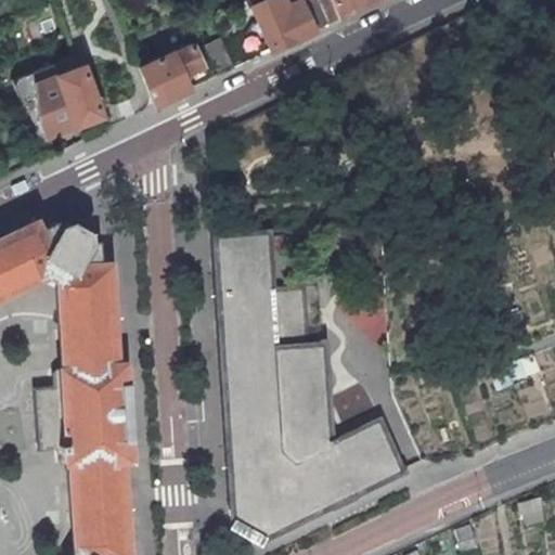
[(248,5),(269,50),(313,28),(300,1),(299,0),(259,0),(254,2),(248,5)]
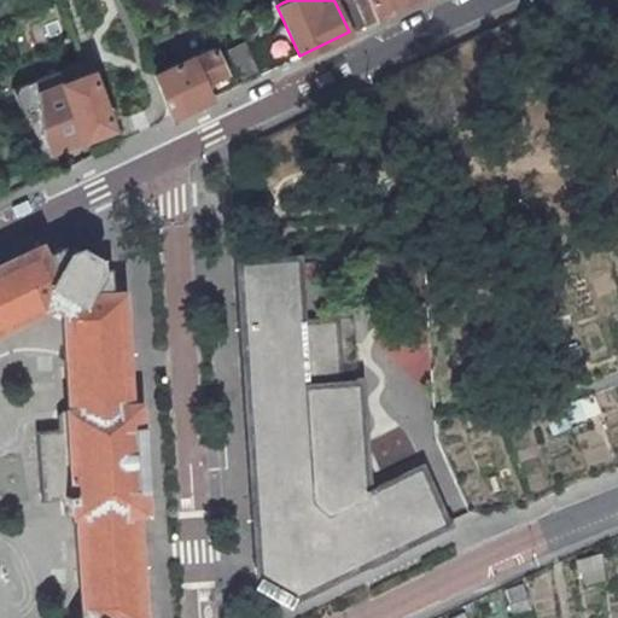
[(377,18),(415,0),(333,0),(334,1),(349,31),(366,24),(377,18)]
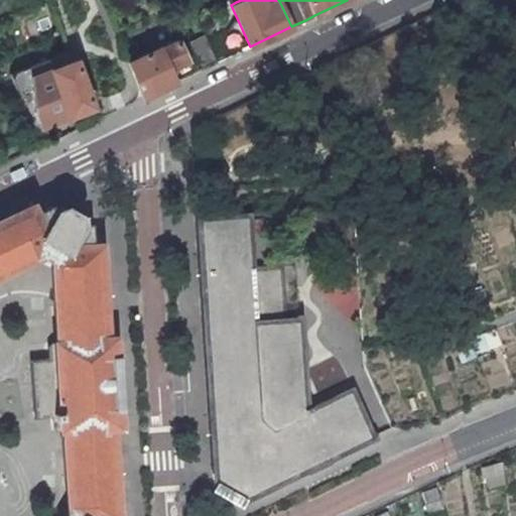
[(187,42),(202,70),(216,62),(203,35),(187,42)]
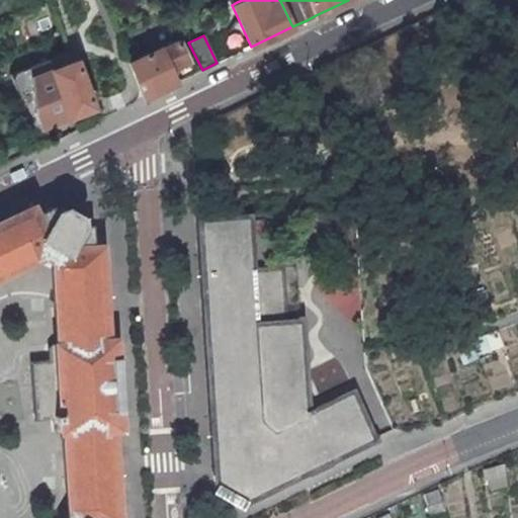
[(178,40),(128,63),(143,98),(174,83),(168,70),(187,62),(184,56),(178,40)]
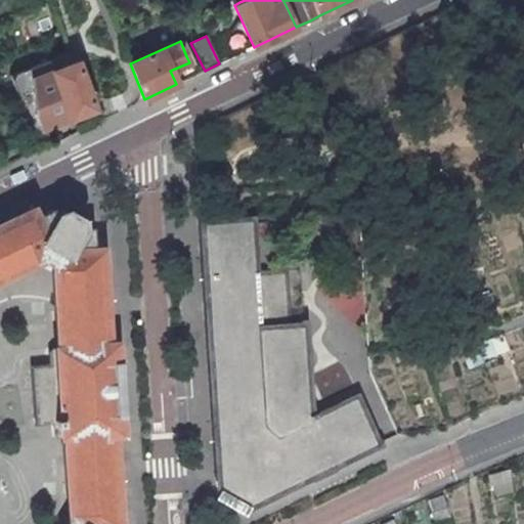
[(75,62),(32,79),(31,83),(34,89),(32,94),(37,106),(34,113),(40,129),(93,108),(75,62)]
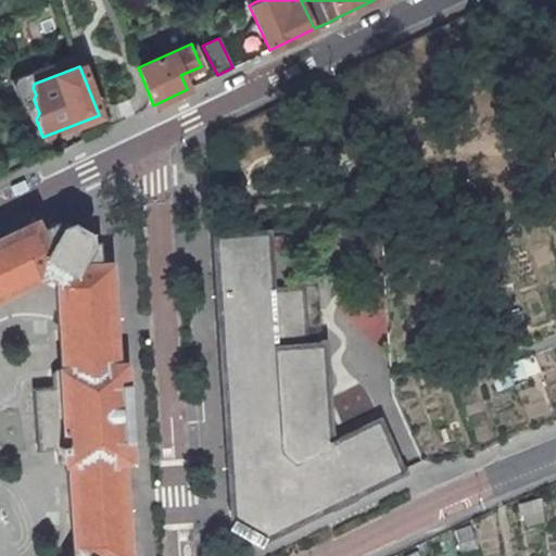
[(33,389),(37,450),(58,447),(58,451),(64,450),(64,463),(66,464),(73,554),(71,555),(124,555),(118,460),(126,459),(123,408),(121,365),(112,365),(105,265),(97,266),(95,242),(87,243),(86,235),(68,225),(60,228),(58,222),(37,231),(33,223),(0,238),(0,295),(45,275),(54,280),(60,369),(58,369),(59,387),(33,389)]
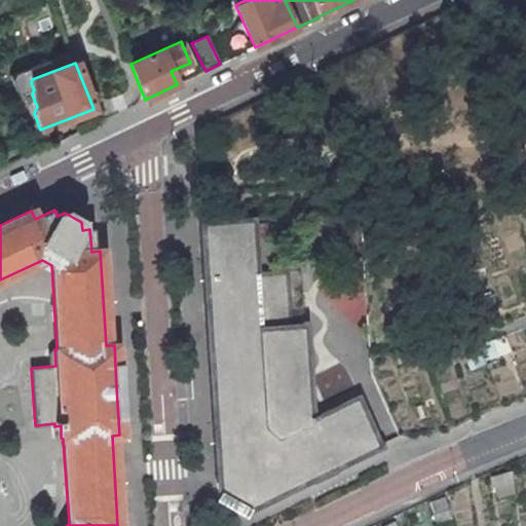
[(253,218),(200,222),(218,496),(218,497),(241,511),(380,446),(359,397),(314,415),(313,413),(310,415),(304,324),(289,326),(285,271),(256,272),(253,218)]
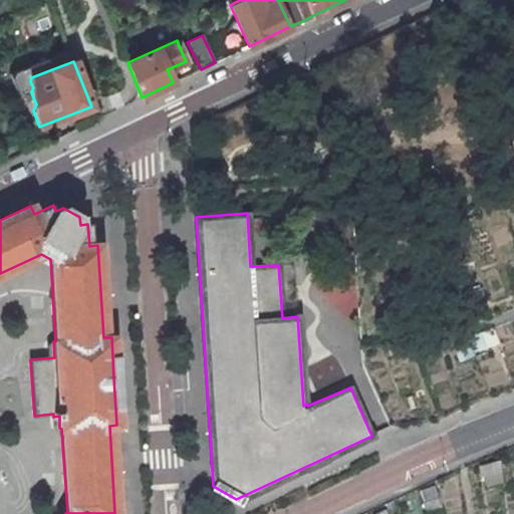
[(330,300),(336,282),(315,275),(309,293),(330,300)]
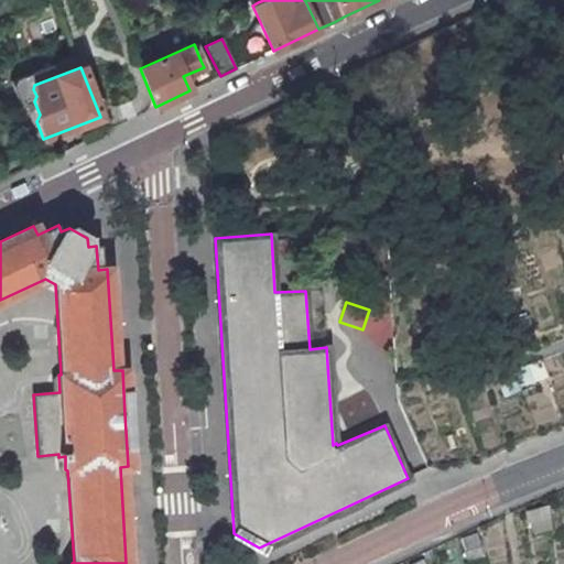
[(522,380),(524,384),(546,376),(540,360),(513,372),(518,382),(522,380)]
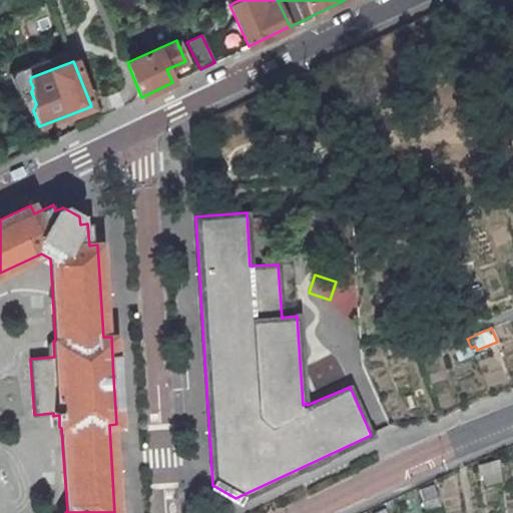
[(473,354),(471,348),(467,339),(452,346),(458,361),(473,354)]
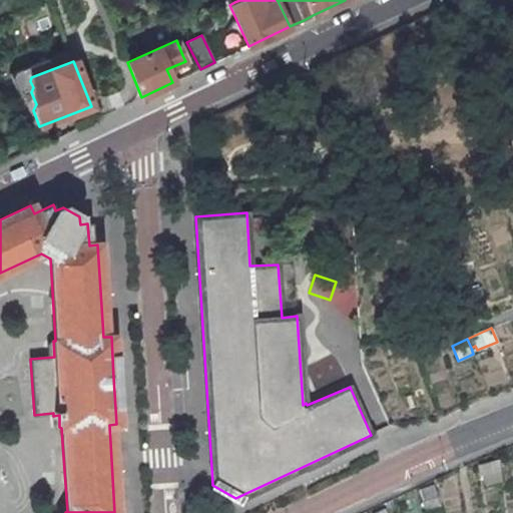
[(477,463),(484,484),(501,481),(499,458),(477,463)]
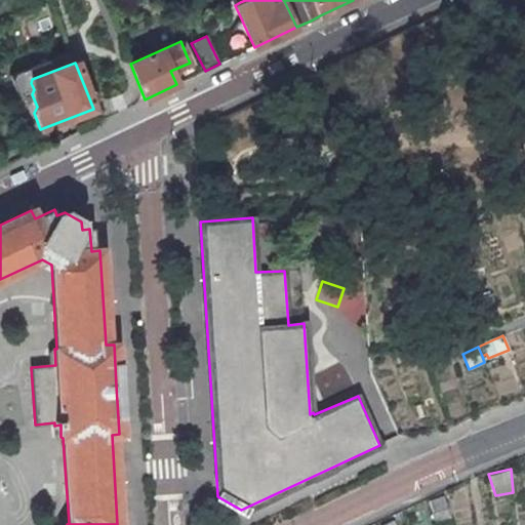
[(429,500),(436,524),(451,519),(443,495),(429,500)]
